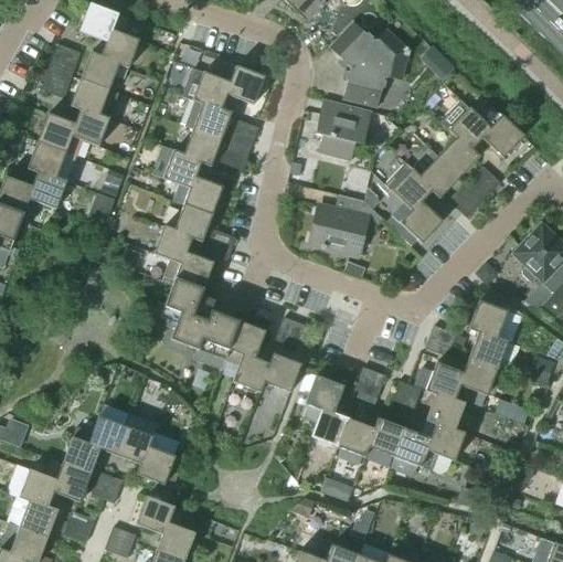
[(293,0),(310,17),(321,6),(322,7),(327,2),(326,1),(327,0),(293,0)]
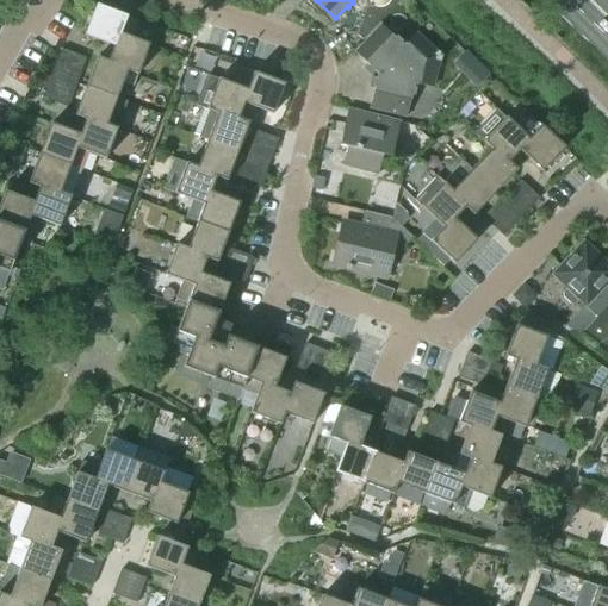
[(364,37),(398,0),(370,0),(370,2),(366,12),(358,32),(359,33),(364,37)]
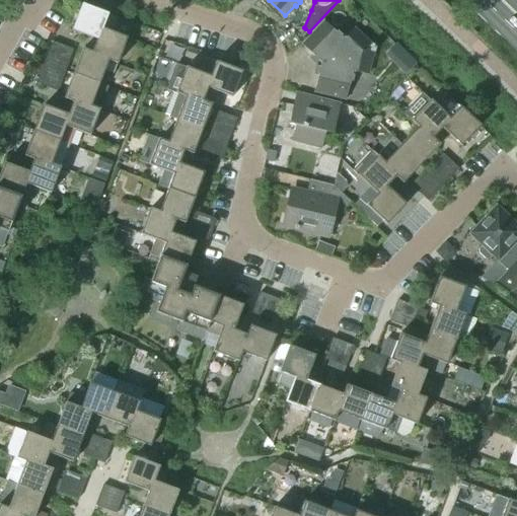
[(113,30),(118,15),(83,2),(73,27),(97,38),(101,26),(113,30)]
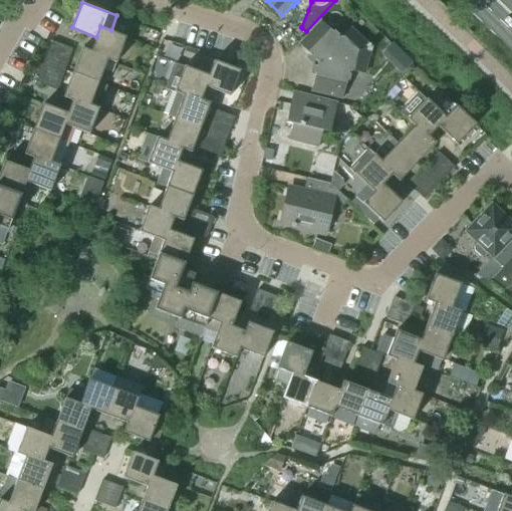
[(365,72),(370,49),(371,49),(372,44),(369,41),(368,42),(351,26),(341,37),(322,19),(300,42),(319,60),(312,88),(343,96),(350,68),(365,72)]
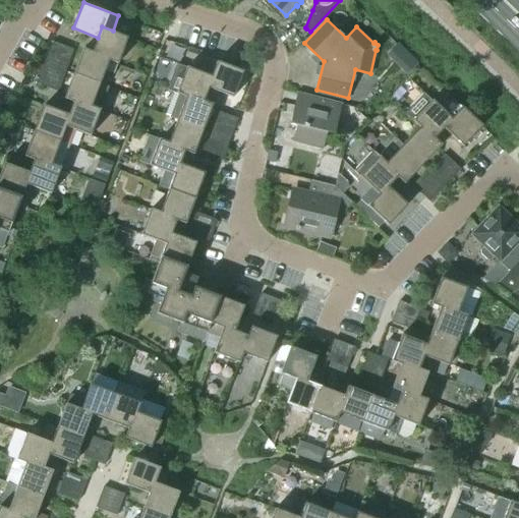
[(128,36),(113,31),(102,26),(98,38),(94,50),(93,51),(110,57),(109,59),(118,62),(128,36)]
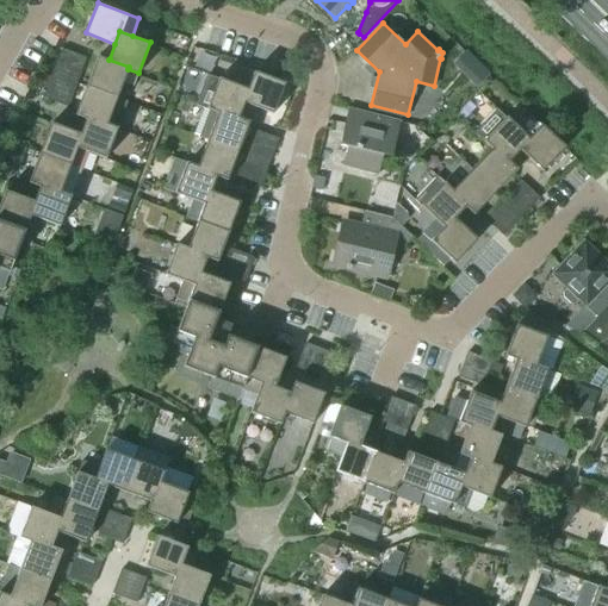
[(68,62),(72,60),(75,51),(63,47),(59,58),(68,62)]
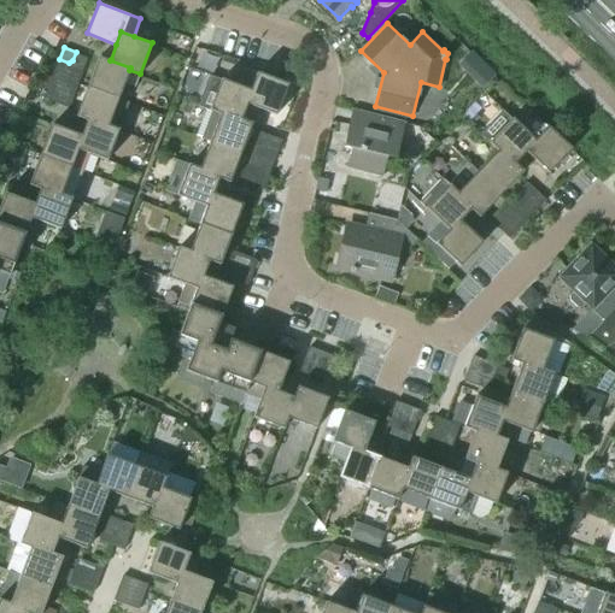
[(119,96),(129,70),(130,68),(110,60),(111,59),(100,56),(88,86),(119,96)]
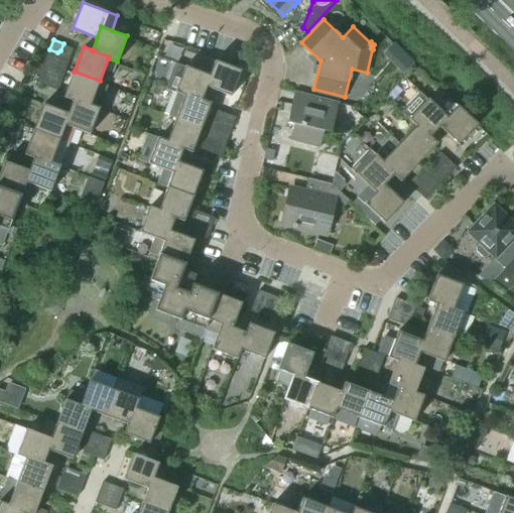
[(58,56),(62,54),(60,50),(57,52),(49,49),(45,60),(55,65),(58,56)]
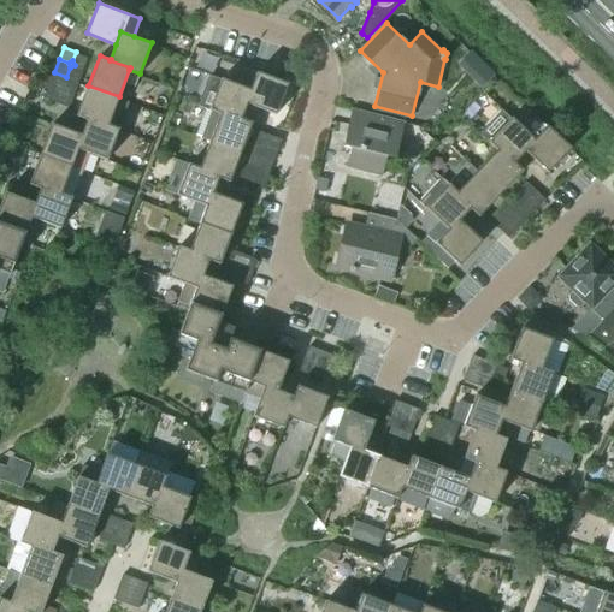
[(80,82),(84,69),(75,65),(70,67),(66,77),(80,82)]
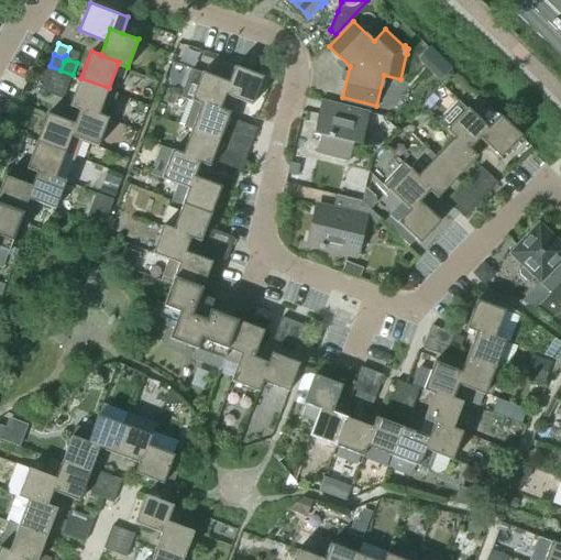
[(253,103),(264,75),(226,61),(219,77),(231,81),(227,94),(253,103)]
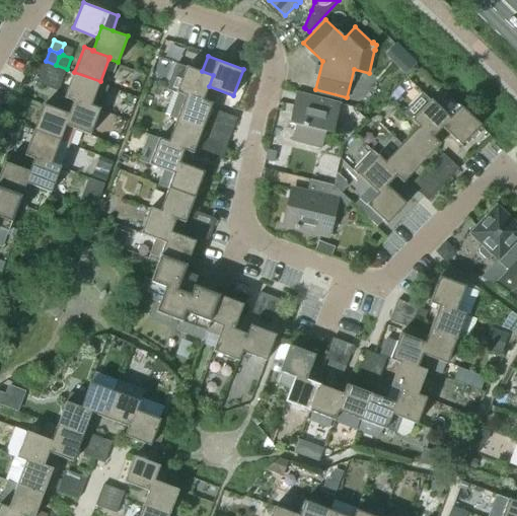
[(54,71),(56,65),(46,61),(42,70),(50,73),(52,77),(56,76),(54,71)]
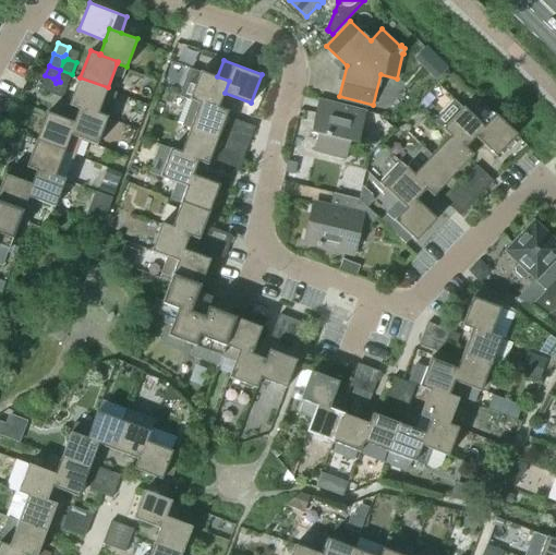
[(219,107),(219,106),(225,93),(229,81),(217,76),(189,65),(179,93),(200,101),(201,100),(219,107)]
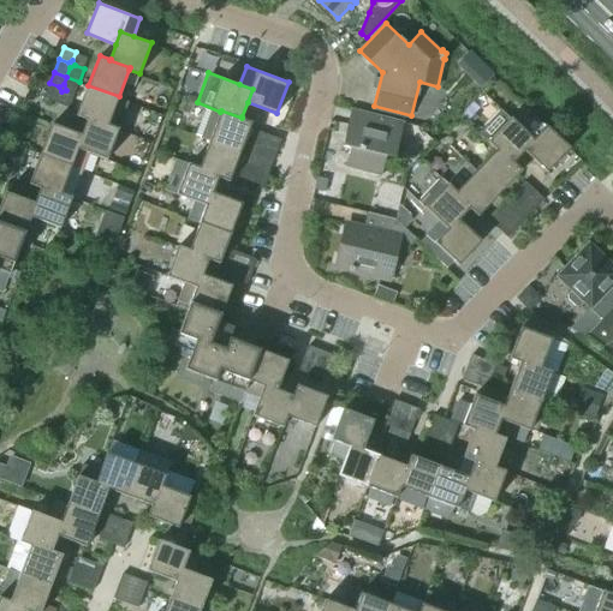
[(75,93),(79,82),(66,77),(64,84),(66,90),(75,93)]
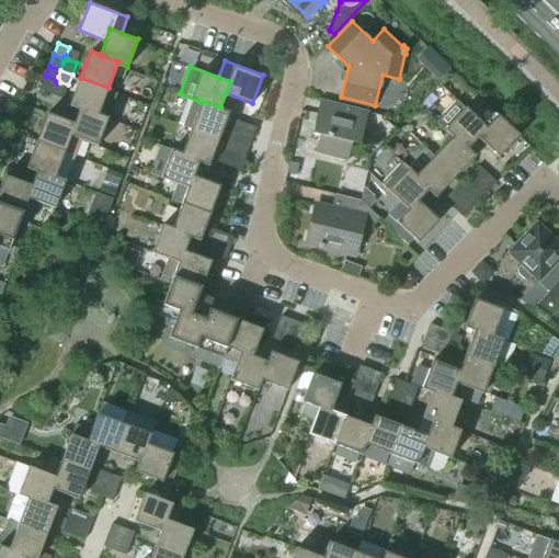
[(41,88),(53,92),(56,83),(54,79),(45,76),(41,88)]
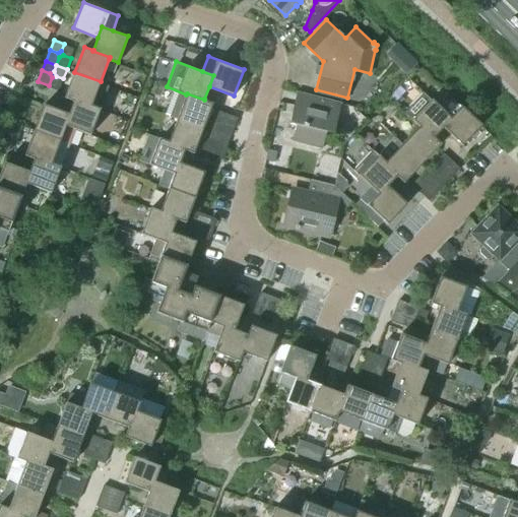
[(91,105),(101,81),(74,72),(65,97),(74,100),(74,99),(91,105)]
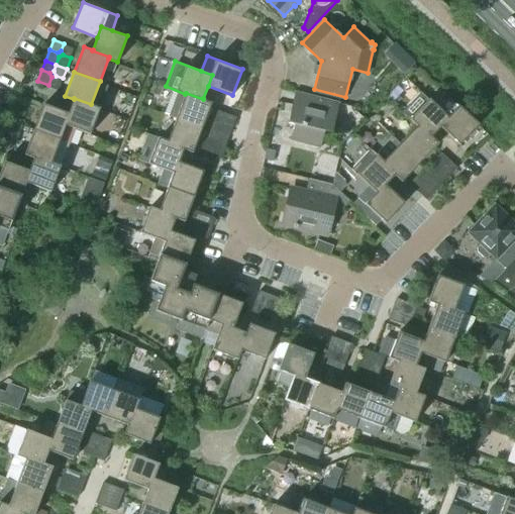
[(203,126),(212,101),(203,98),(203,99),(186,93),(185,94),(177,117),(203,126)]
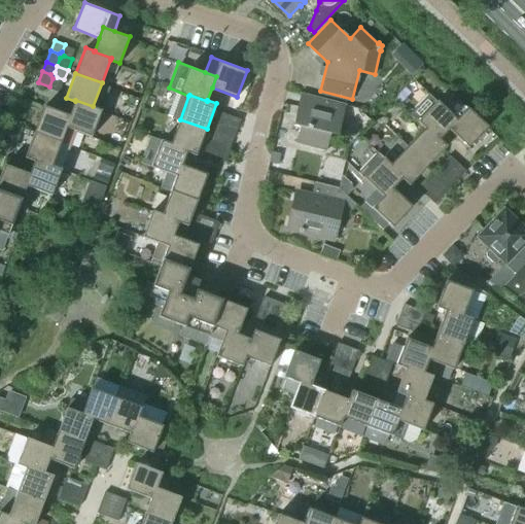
[(339,134),(346,103),(324,97),(321,110),(299,104),(294,123),(302,125),(298,141),(327,149),(331,132),(339,134)]
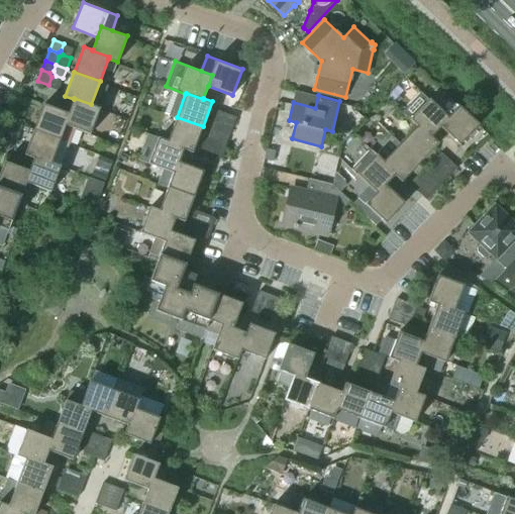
[(91,133),(100,107),(91,104),(74,98),(74,99),(69,112),(65,123),(75,127),(91,133)]
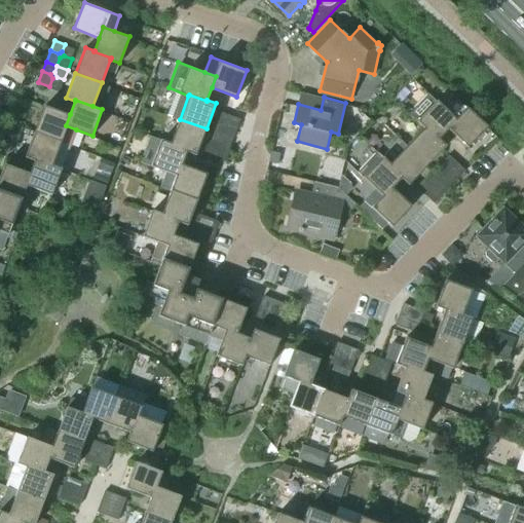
[(439,139),(440,138),(449,127),(457,119),(449,111),(437,100),(417,120),(424,126),(425,125),(439,139)]
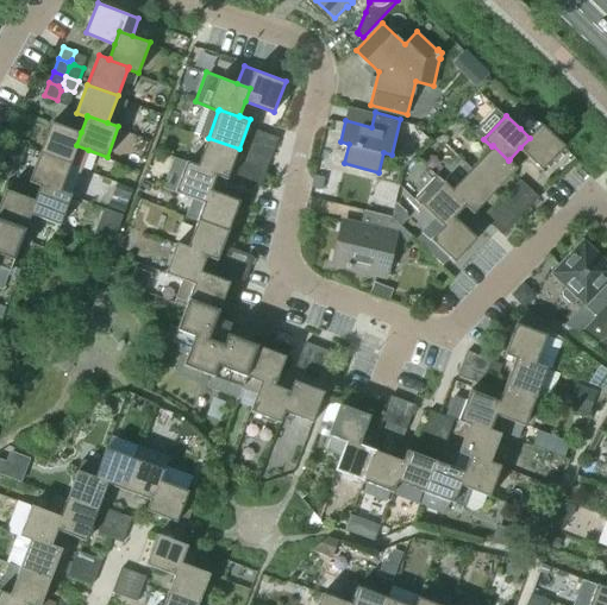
[(565,145),(533,115),(520,128),(530,138),(520,147),(543,169),(565,145)]
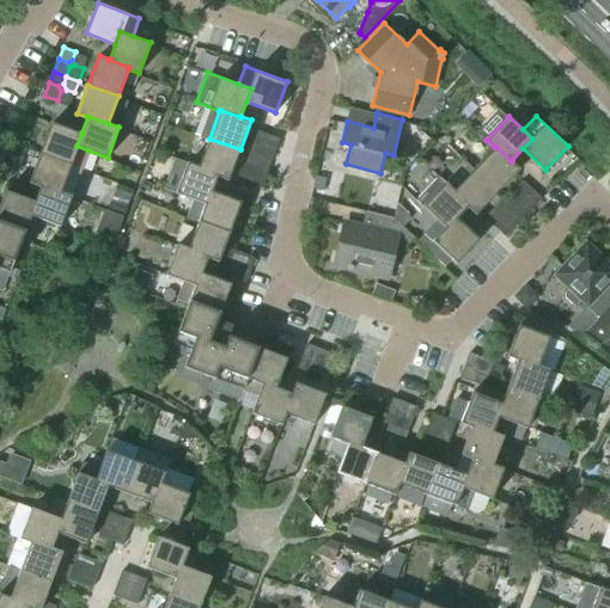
[(77,146),(81,133),(53,122),(41,152),(72,164),(83,167),(89,151),(77,146)]
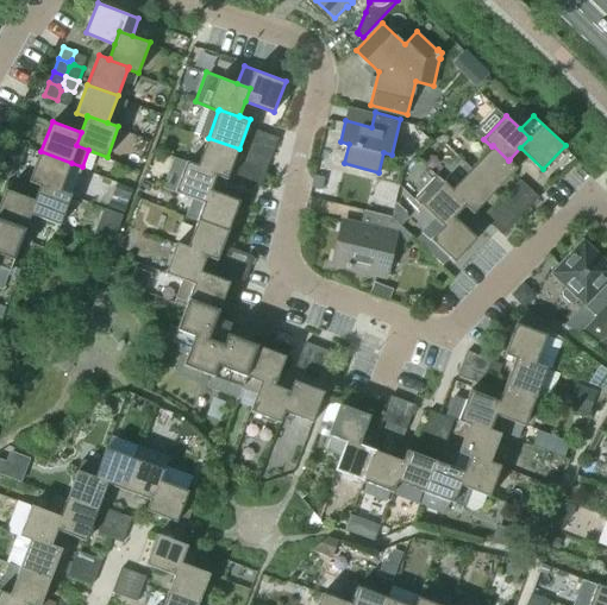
[(275,149),(276,145),(280,137),(267,132),(263,140),(266,145),(275,149)]
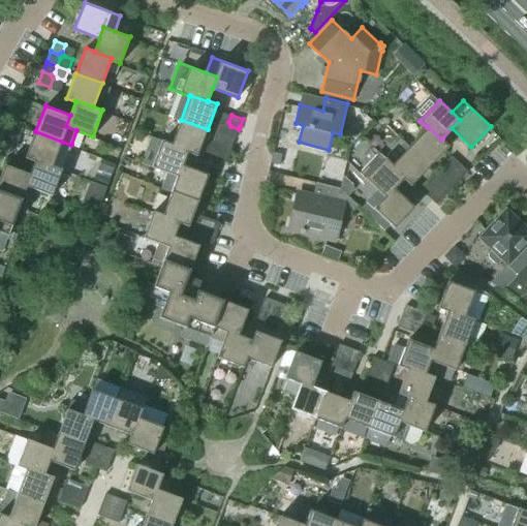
[(10,130),(13,122),(3,119),(0,125),(0,129),(7,132),(8,135),(12,134),(10,130)]
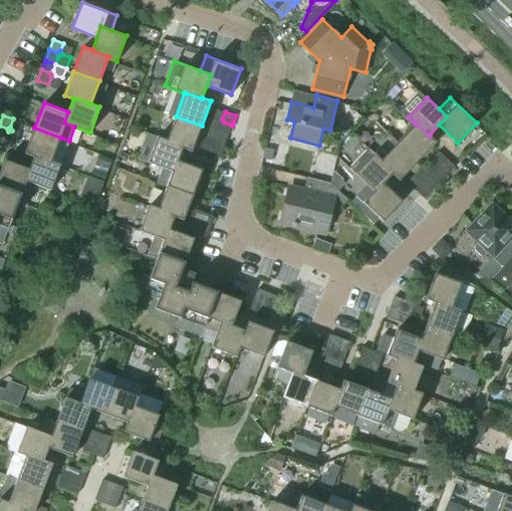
[(192,151),(202,125),(176,116),(167,139),(167,140),(184,146),(183,147),(192,151)]
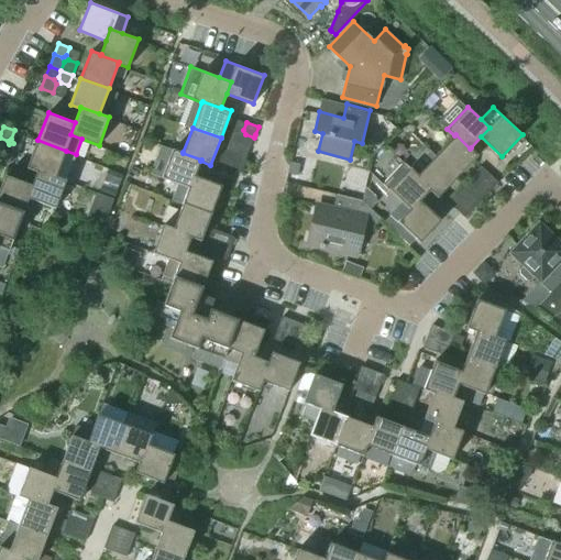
[(239,144),(242,136),(240,132),(231,129),(227,140),(239,144)]
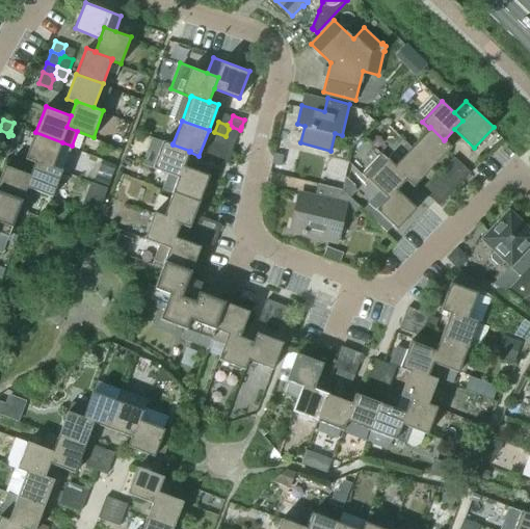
[(20,138),(24,127),(14,123),(10,131),(12,135),(20,138)]
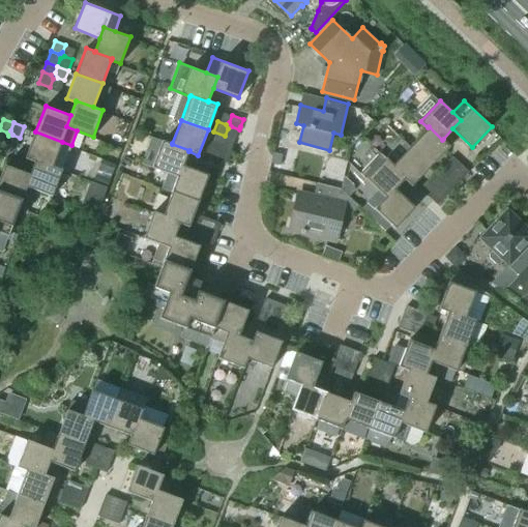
[(235,140),(239,129),(231,126),(229,122),(226,124),(228,128),(225,136),(235,140)]
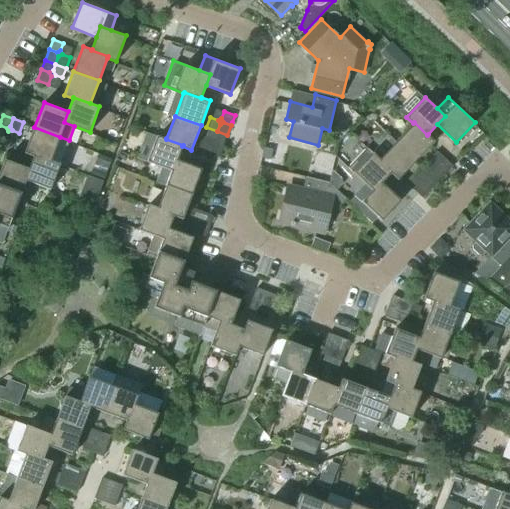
[(435,141),(428,134),(427,135),(414,122),(413,123),(397,141),(416,160),(435,141)]
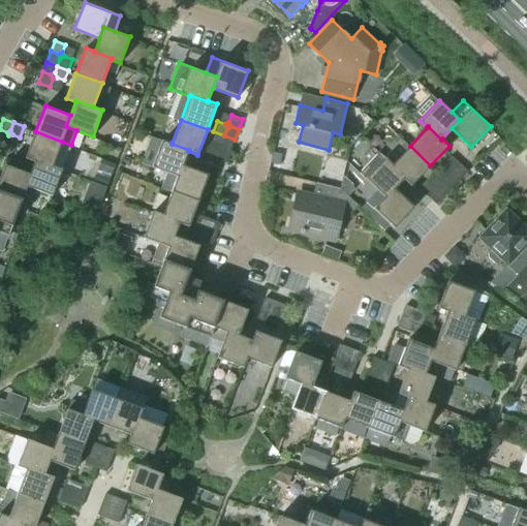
[(0,142),(5,144),(8,135),(7,132),(0,129),(0,142)]
